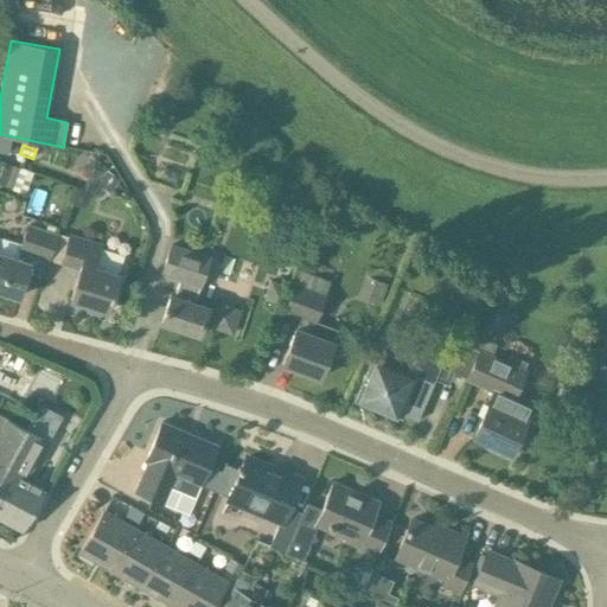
[(5,163),(0,174),(0,185),(25,196),(33,173),(5,163)]
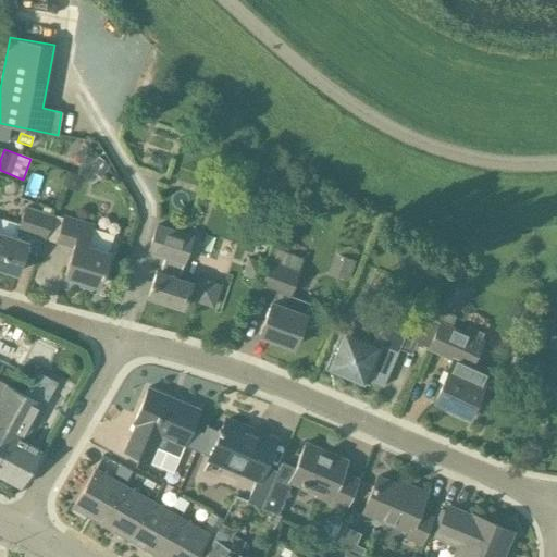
[(151,155),(148,164),(161,169),(164,158),(151,155)]
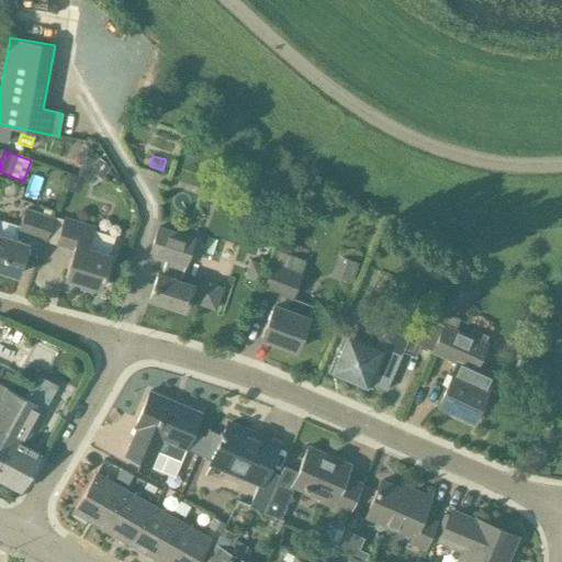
[(99,158),(92,170),(103,178),(111,166),(99,158)]
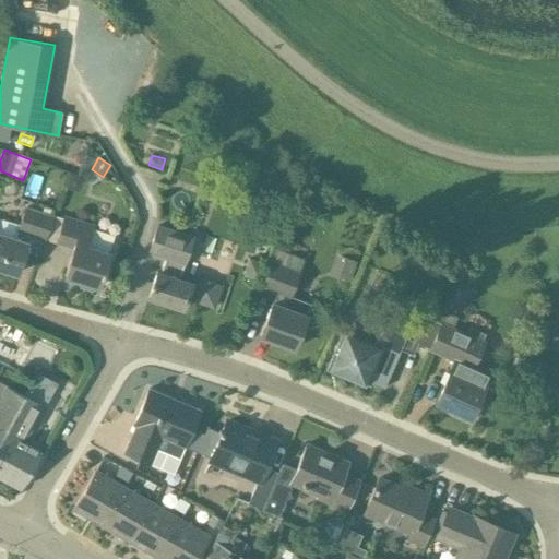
[(54,217),(25,206),(16,232),(45,241),(54,217)]
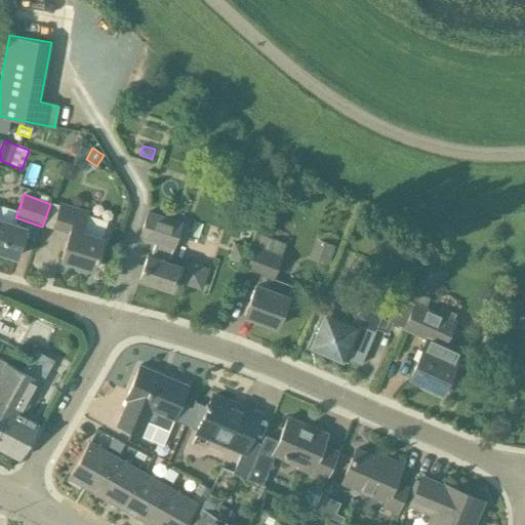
[(88,212),(61,203),(51,229),(68,234),(59,260),(74,265),(74,270),(85,274),(90,270),(94,259),(96,259),(97,255),(95,255),(107,221),(87,215),(88,212)]
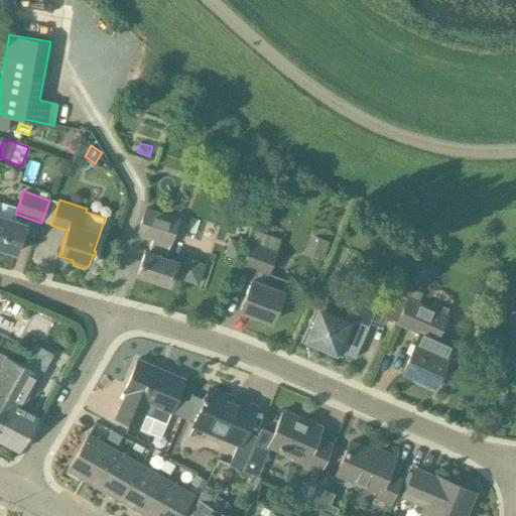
[(179,217),(145,207),(135,234),(151,239),(147,252),(144,251),(137,275),(168,285),(172,273),(176,275),(175,277),(199,284),(206,263),(183,256),(181,264),(164,258),(168,244),(170,245),(179,217)]
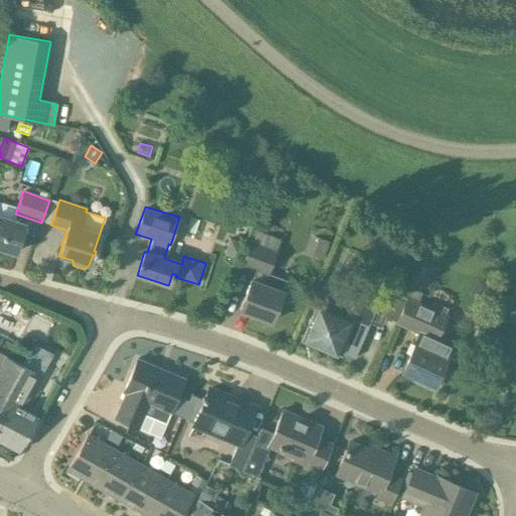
[(0,248),(15,253),(24,224),(0,216),(0,248)]
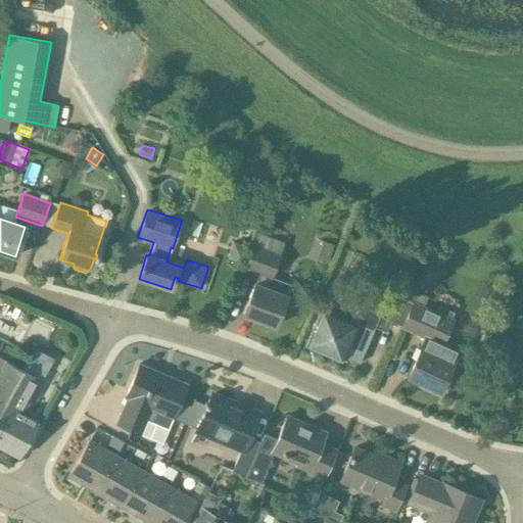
[(284,241),(258,233),(254,243),(252,243),(250,247),(245,265),(244,268),(259,274),(255,284),(253,283),(242,314),(274,326),(289,284),(272,278),(280,254),(279,253),(284,241)]
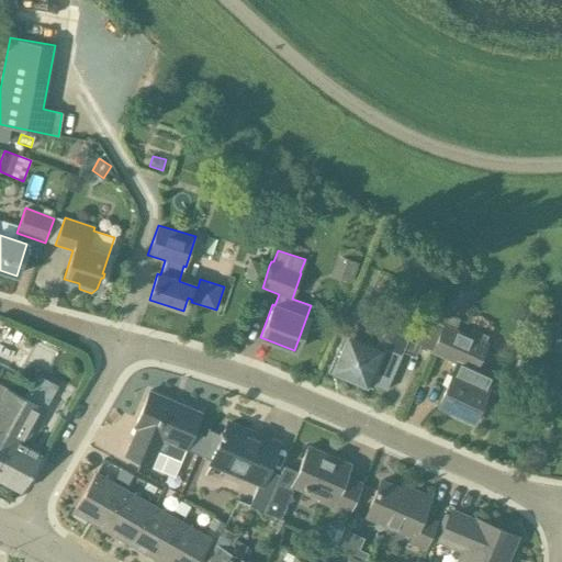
[(251,260),(245,279),(263,284),(269,266),(251,260)]
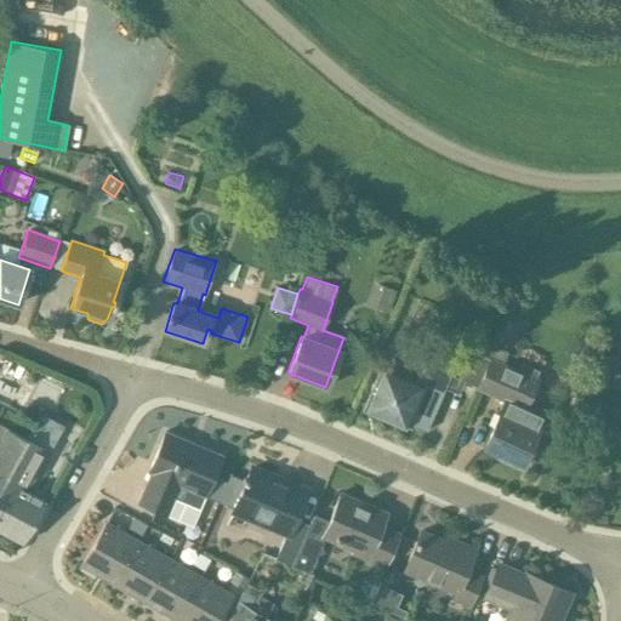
[(505,290),(499,303),(512,309),(518,296),(505,290)]
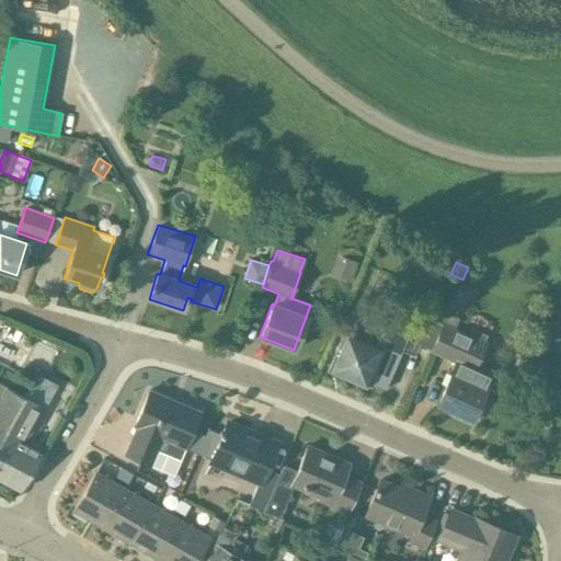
[(426,317),(415,342),(431,350),(443,324),(441,323),(426,317)]
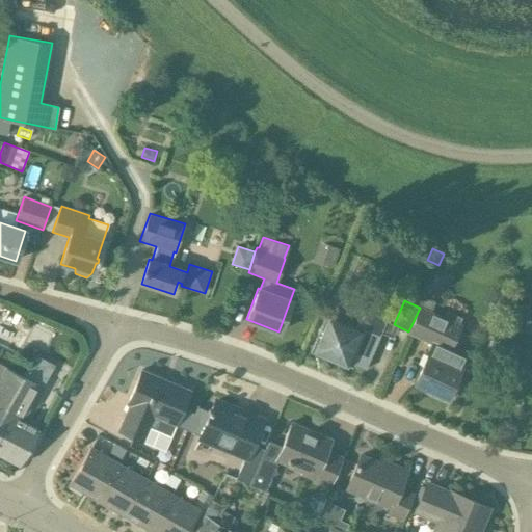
[(408,331),(407,334),(431,344),(415,381),(431,389),(430,390),(431,391),(429,395),(444,401),(446,397),(447,397),(452,386),(464,391),(472,375),(459,370),(469,351),(453,343),(462,324),(458,322),(460,317),(447,311),(445,316),(419,304),(418,307),(420,308),(409,331),(408,331)]
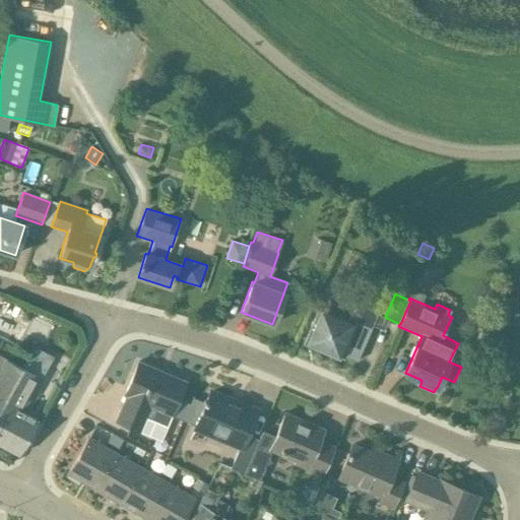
[(377,313),(354,303),(347,321),(320,309),(304,343),(337,358),(340,353),(355,362),(377,313)]
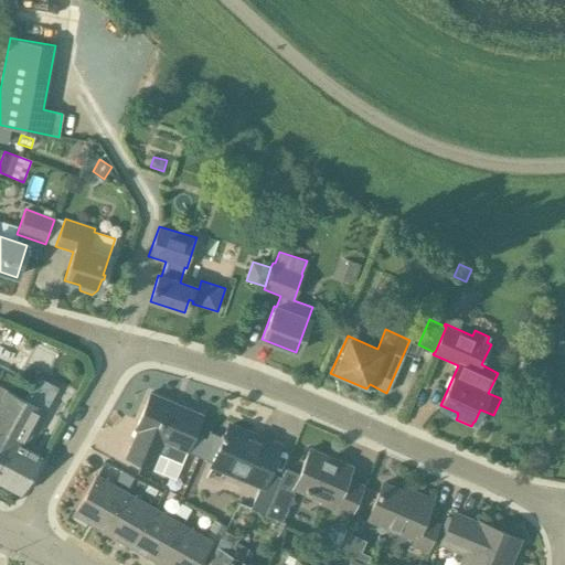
[(564,338),(551,339),(551,353),(564,352),(564,338)]
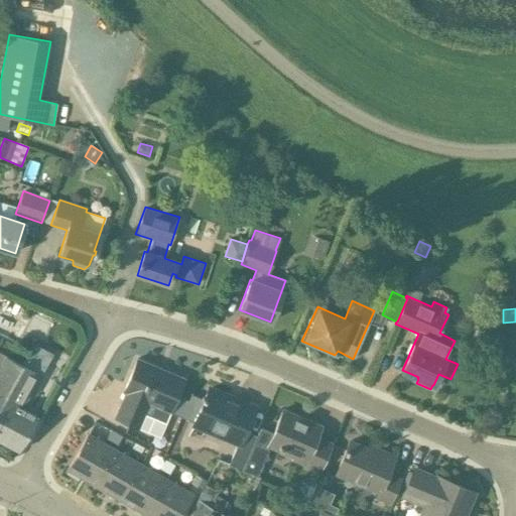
[(0,311),(0,334),(15,339),(21,319),(0,311)]
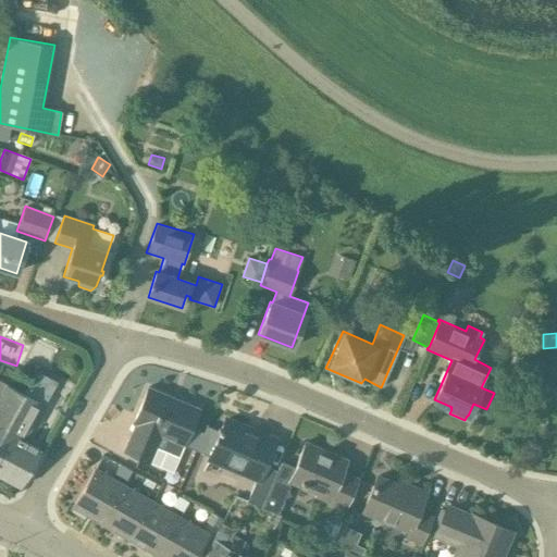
[(24,393),(23,393),(5,383),(0,392),(0,452),(11,433),(3,430),(24,393)]
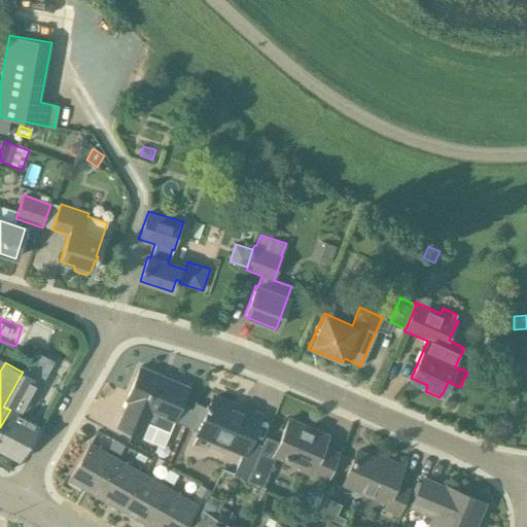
[(129,402),(118,427),(142,437),(143,438),(150,423),(170,431),(174,421),(186,425),(192,410),(181,405),(188,387),(141,367),(127,401),(129,402)]
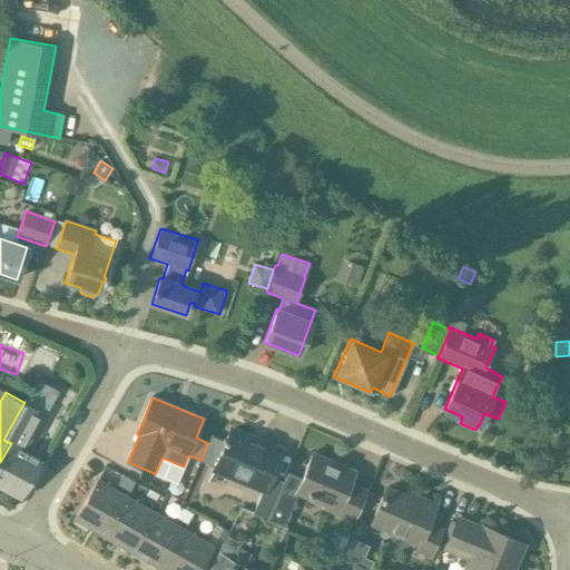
[(11,443),(0,462),(0,485),(20,498),(41,460),(22,449),(42,412),(25,402),(3,440),(11,443)]
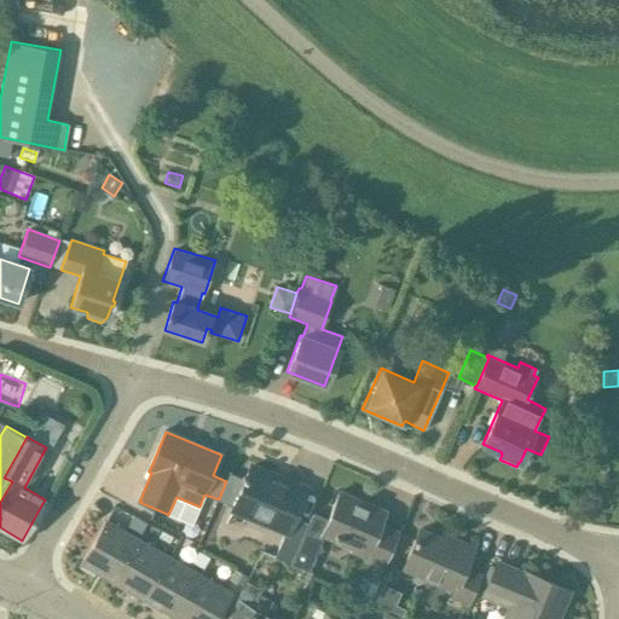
[(593,437),(577,443),(584,458),(600,452),(593,437)]
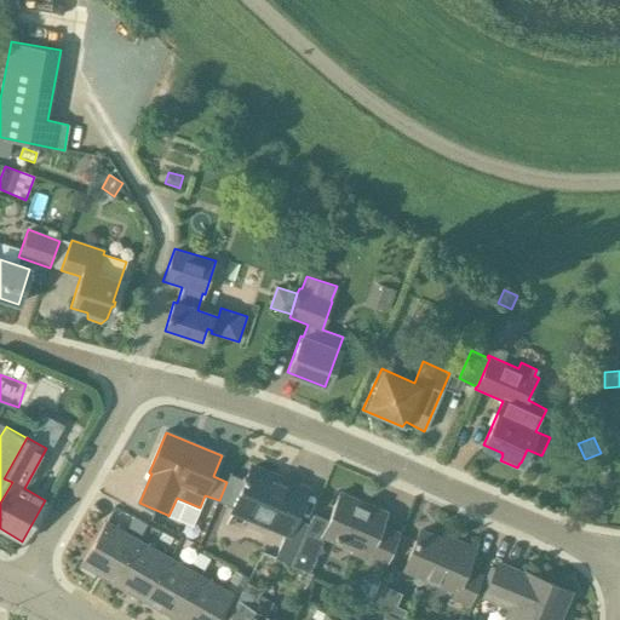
[(269,527),(286,534),(288,535),(296,518),(306,491),(287,482),(285,489),(270,483),(271,478),(251,469),(246,480),(230,474),(227,482),(219,500),(270,522),(269,527)]
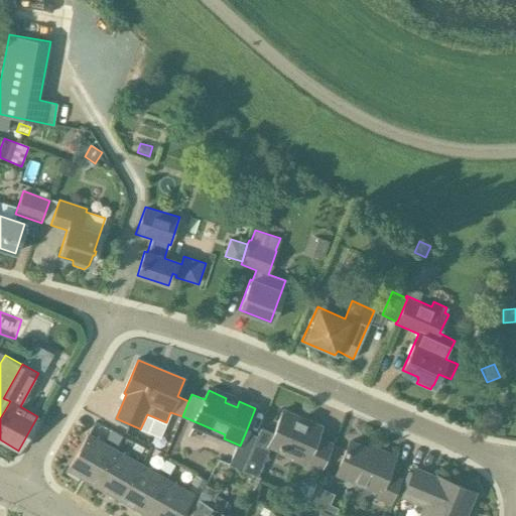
[(283,411),(271,440),(270,443),(271,444),(295,455),(293,461),(321,472),(333,444),(316,437),(321,426),(283,411)]
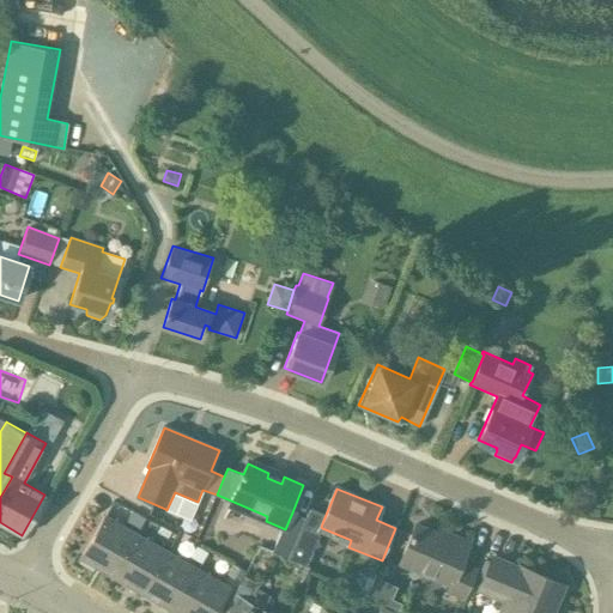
[(131,509),(125,520),(140,528),(145,517),(131,509)]
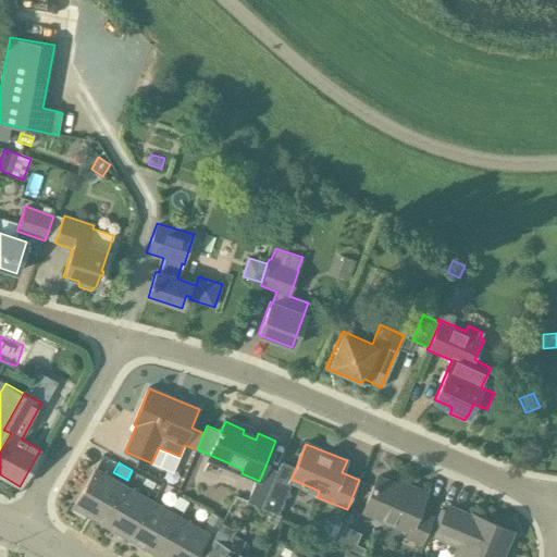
[(102,522),(123,485),(95,469),(74,505),(88,514),(86,516),(100,524),(102,522)]
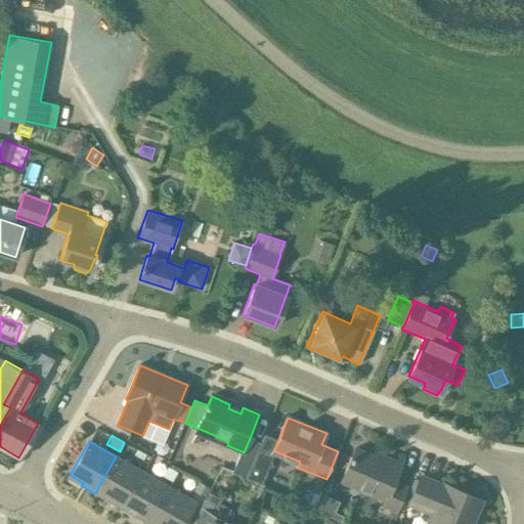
[(247,477),(247,479),(262,485),(269,468),(272,466),(271,463),(273,459),(271,457),(274,450),(275,447),(262,441),(261,443),(255,457),(247,477)]
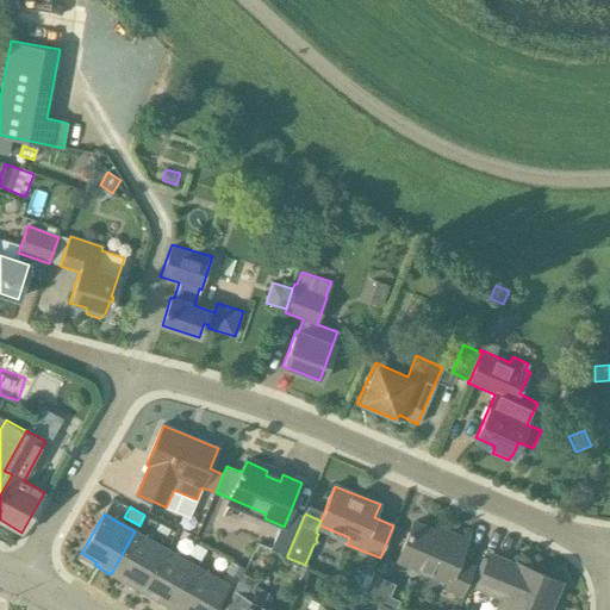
[(446,536),(412,523),(397,560),(450,582),(447,590),(461,596),(473,567),(459,561),(467,541),(447,534),(446,536)]
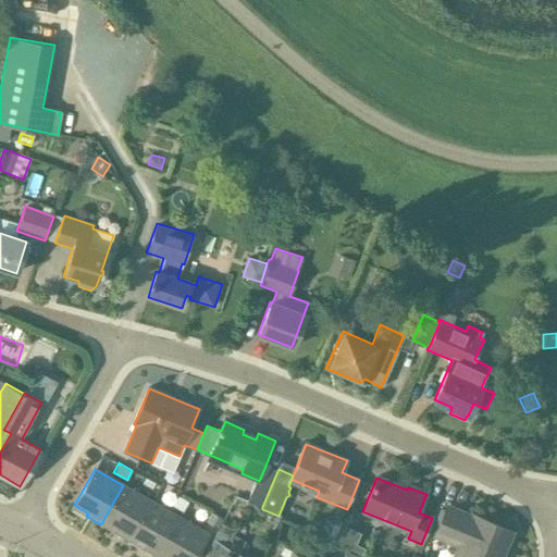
[(257,480),(248,500),(262,507),(271,486),(259,481),(257,480)]
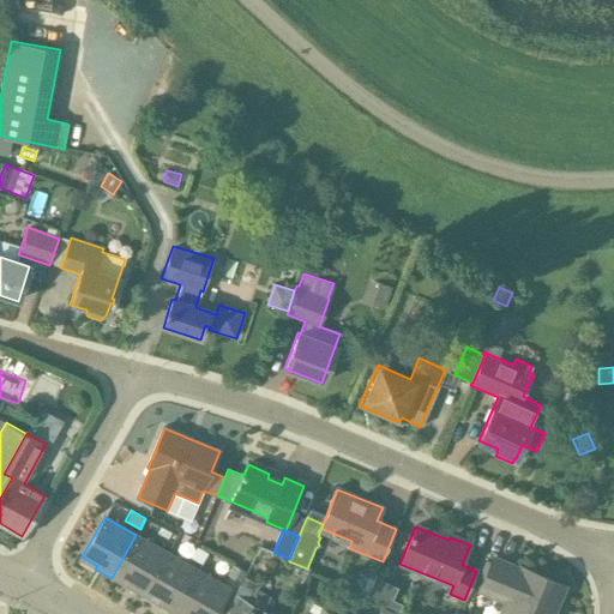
[(143,596),(144,594),(168,553),(136,535),(113,576),(127,584),(126,587),(143,596)]
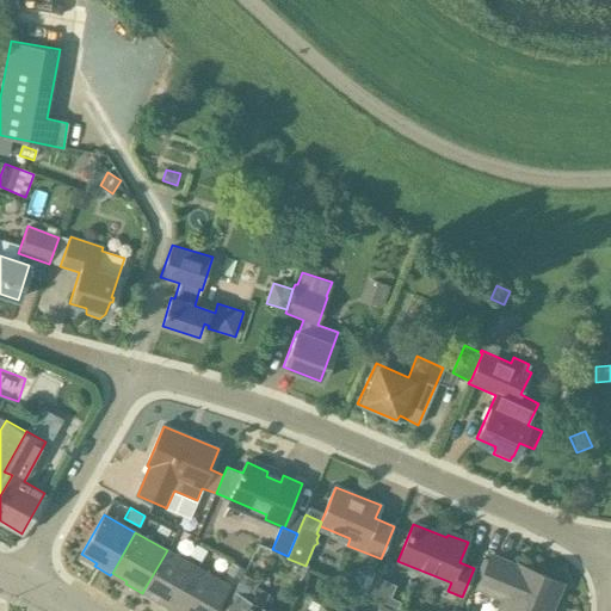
[(196,545),(189,557),(201,563),(207,553),(196,545)]
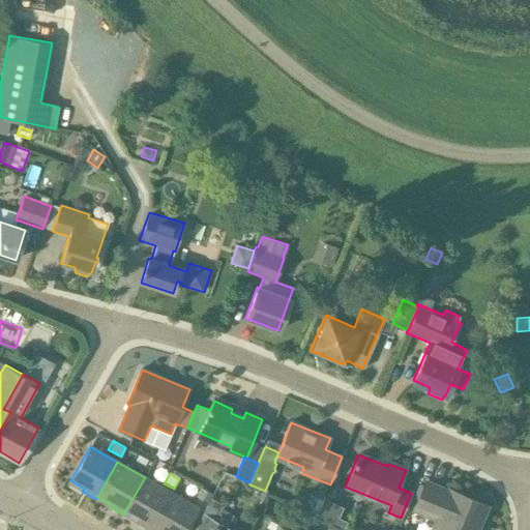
[(149,529),(151,528),(171,493),(145,477),(124,512),(137,520),(136,522),(149,529)]
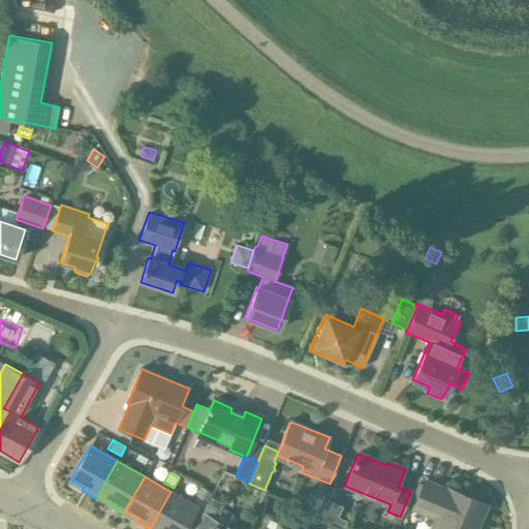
[(446,491),(425,481),(412,510),(430,517),(432,511),(443,517),(438,528),(475,528),(486,505),(447,490),(446,491)]
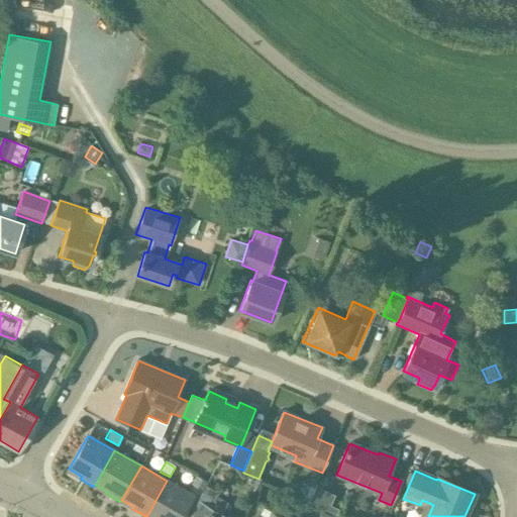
[(196,475),(192,482),(201,487),(205,480),(196,475)]
